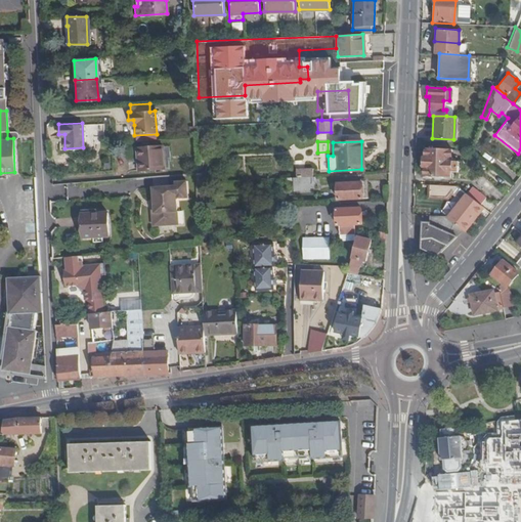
[(472,142),(469,149),(481,161),(486,154),(472,142)]
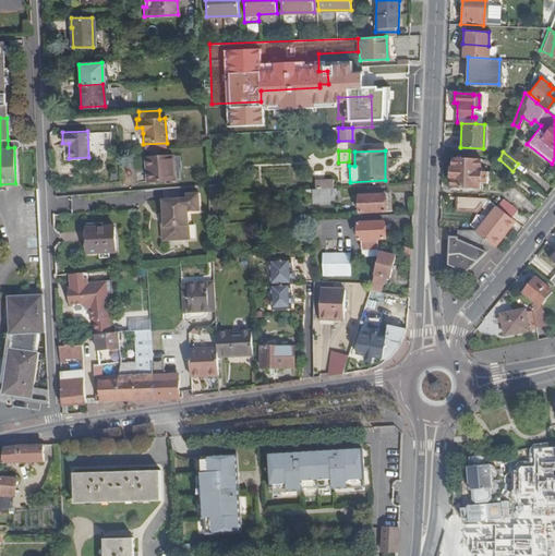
[(171,157),(144,159),(145,182),(173,181),(173,180),(171,157)]
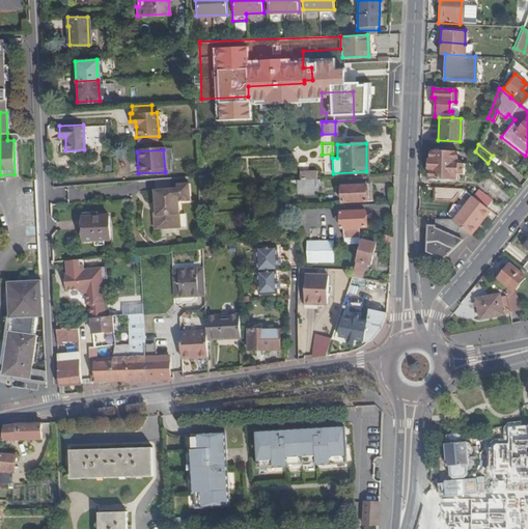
[(455,162),(455,151),(431,150),(429,178),(455,179),(455,173),(462,173),(463,163),(455,162)]
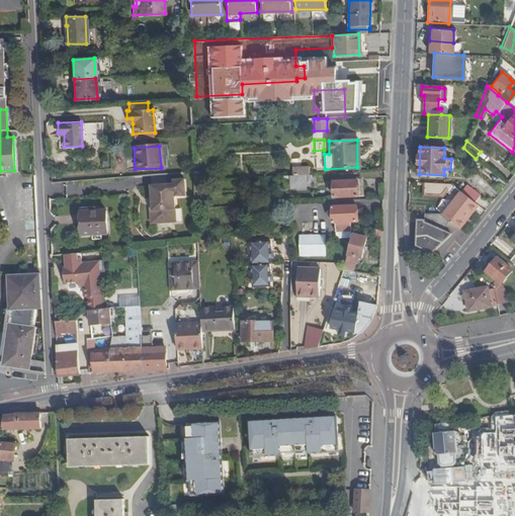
[(191,180),(199,179),(199,170),(191,170),(191,180)]
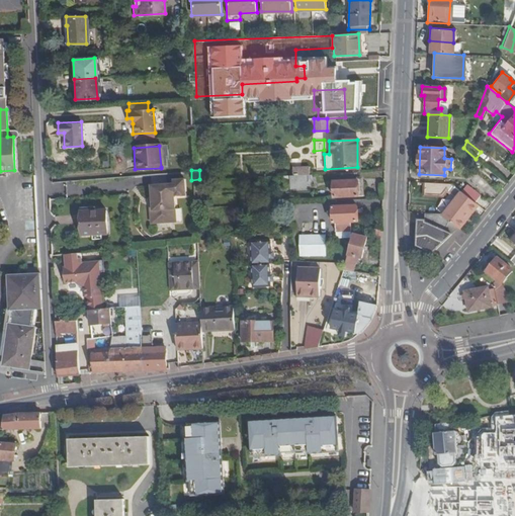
[(310,175),(288,175),(289,187),(305,187),(305,185),(310,185),(310,175)]
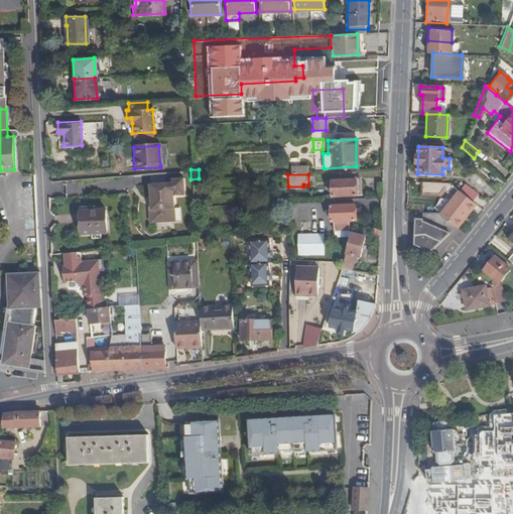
[(149,209),(146,209),(147,222),(167,221),(166,208),(172,207),(171,195),(181,194),(180,177),(168,177),(169,182),(147,183),(148,196),(149,209)]
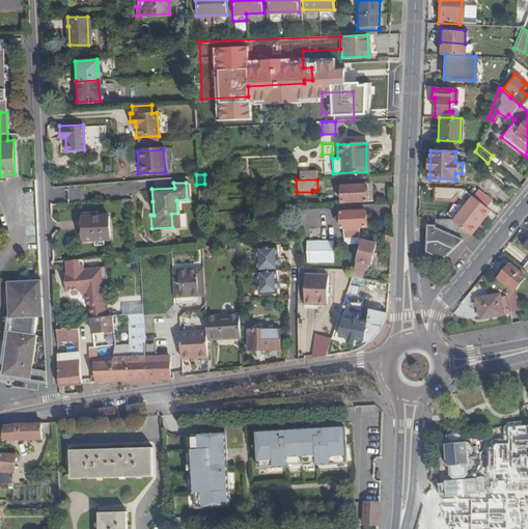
[(207,201),(207,184),(204,184),(196,185),(197,201),(207,201)]
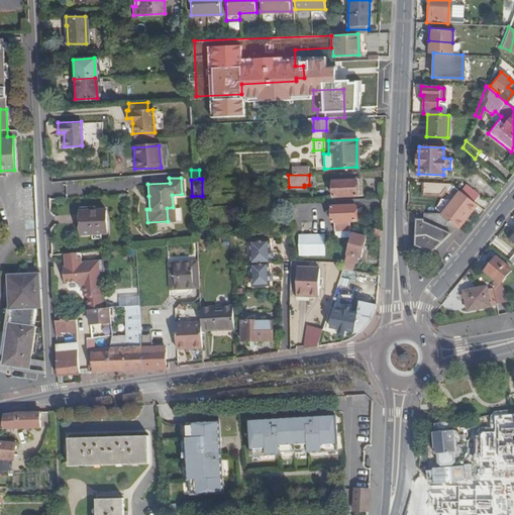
[(331,196),(355,195),(354,180),(331,181),(331,196)]
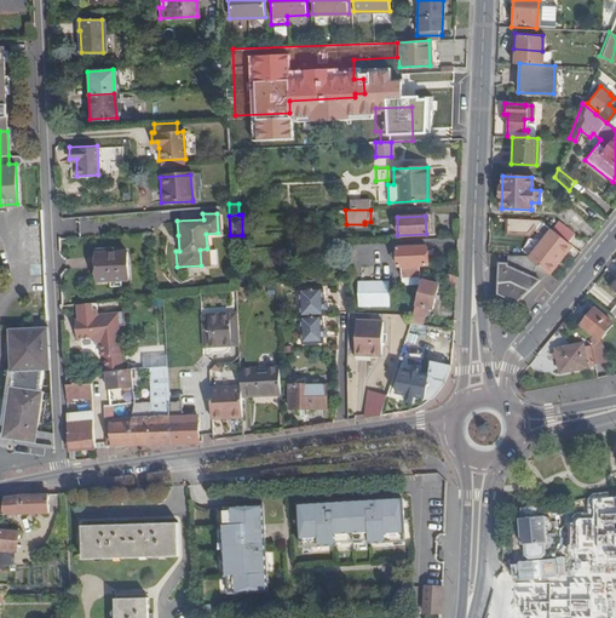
[(534,228),(540,221),(539,219),(506,218),(506,234),(529,235),(534,228)]
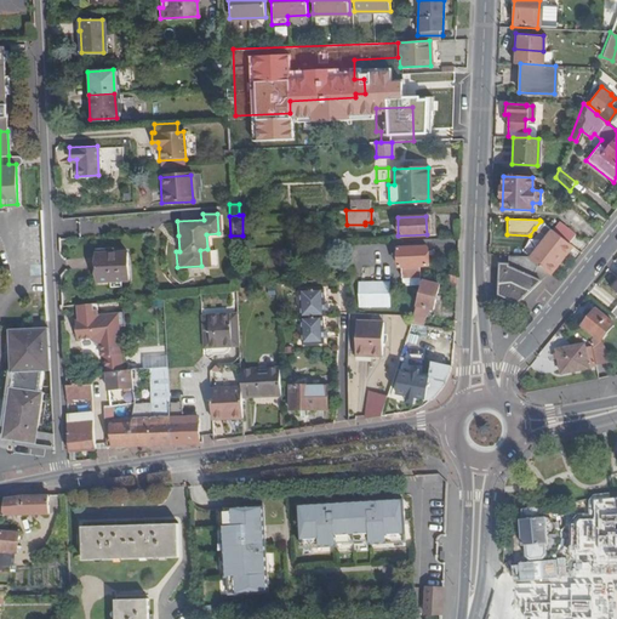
[(541,221),(535,228),(546,237),(552,231),(550,230),(541,221)]
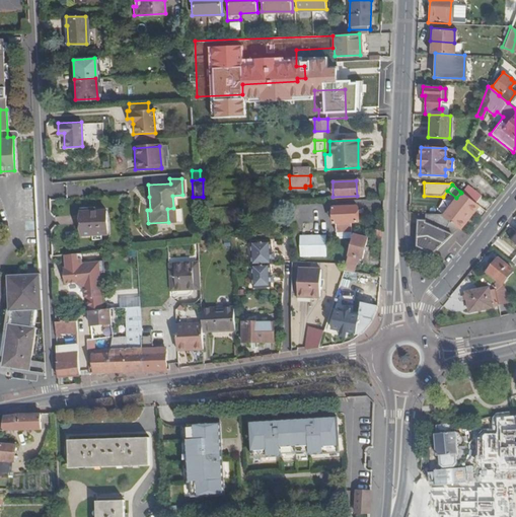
[(461,193),(473,202),(478,196),(465,186),(460,192),(461,193)]
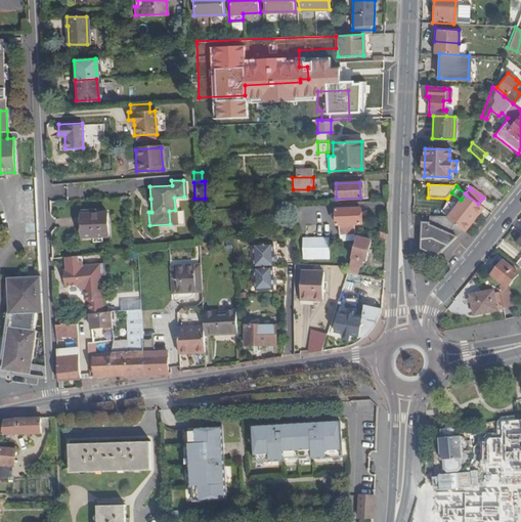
[(462,230),(481,206),(478,204),(466,194),(461,200),(446,218),(461,229),(462,230)]
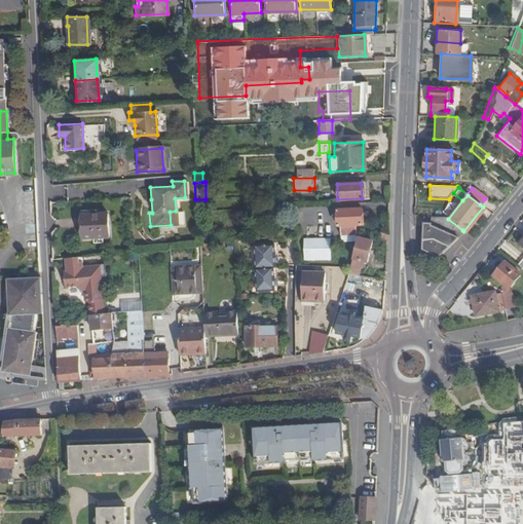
[(360,209),(336,209),(336,225),(340,225),(340,240),(355,239),(355,225),(361,225),(360,209)]
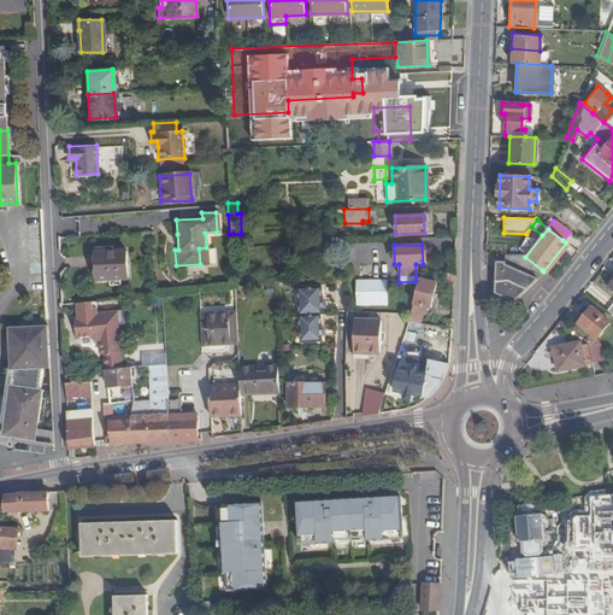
[(124,250),(95,251),(96,279),(125,277),(124,250)]
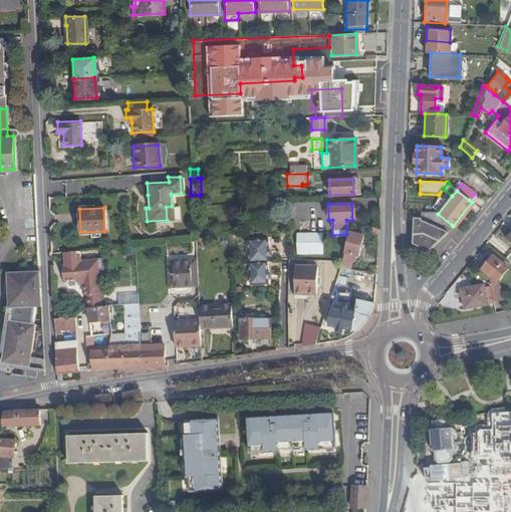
[(435,212),(421,211),(421,217),(413,218),(412,243),(427,249),(452,225),(438,214),(435,212)]
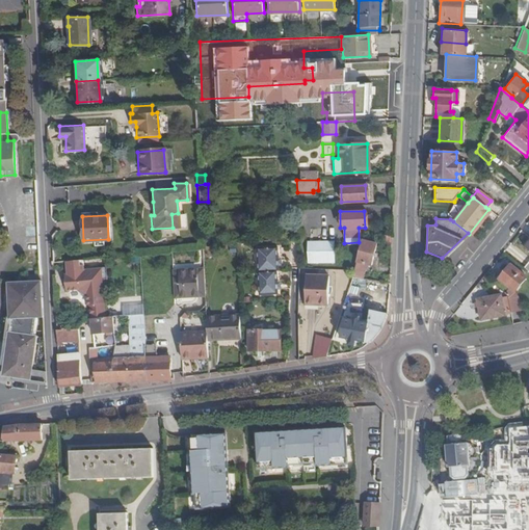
[(376,242),(362,239),(353,269),(351,275),(362,277),(366,263),(370,265),(376,242)]
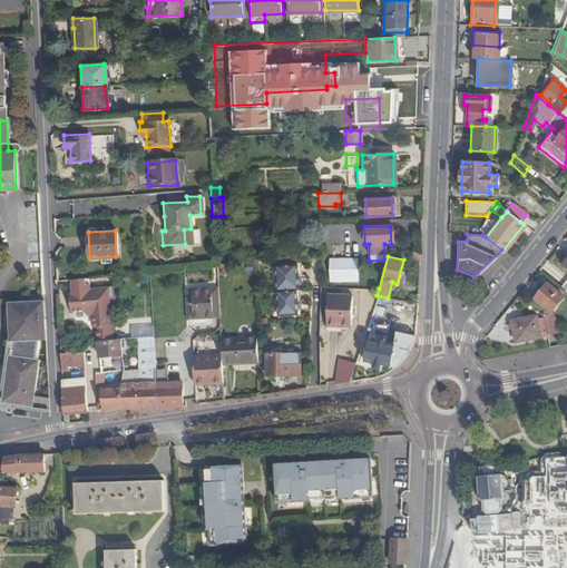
[(355,258),(330,258),(330,280),(355,278),(355,258)]
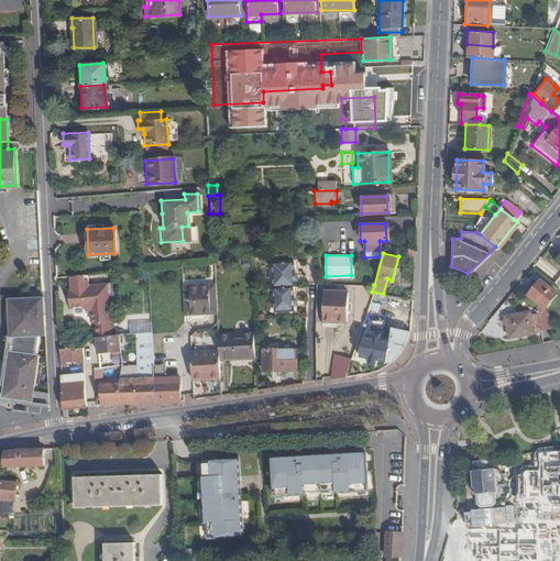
[(270,262),(271,287),(291,286),(293,286),(292,279),(292,273),(291,261),(270,262)]
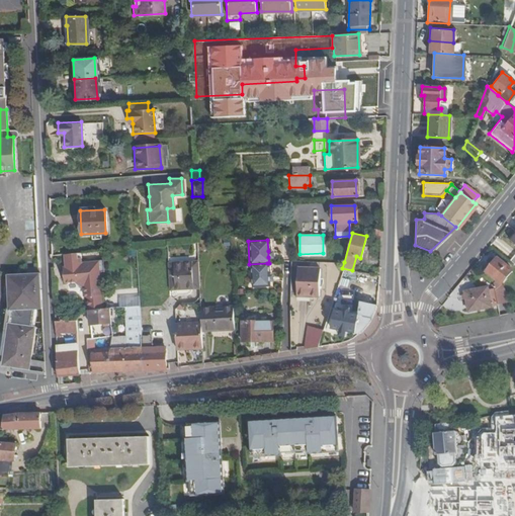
[(80,252),(64,253),(65,267),(63,267),(64,282),(75,281),(75,282),(76,282),(76,286),(81,286),(81,287),(82,287),(83,296),(85,296),(86,310),(102,308),(99,270),(102,270),(100,259),(81,261),(80,252)]
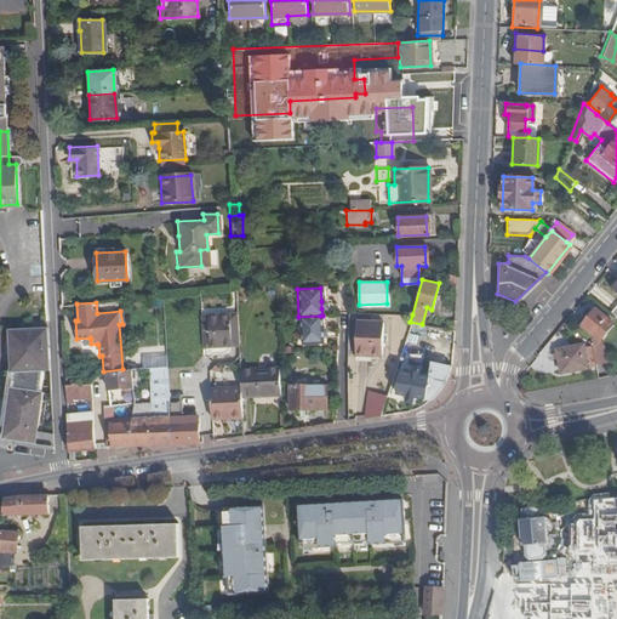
[(593,307),(578,325),(596,340),(611,322),(593,307)]
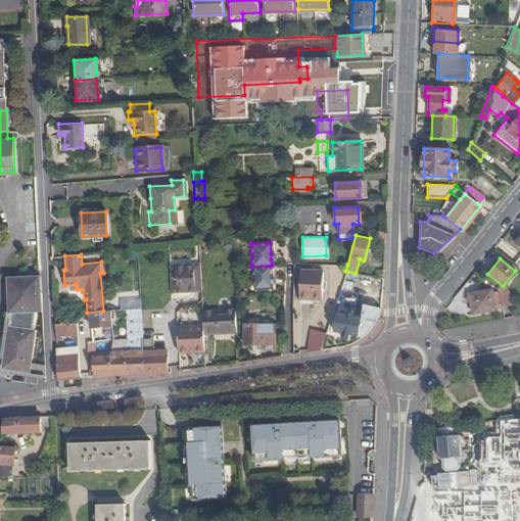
[(198,264),(168,266),(170,292),(182,291),(182,289),(188,289),(188,291),(199,290),(198,264)]
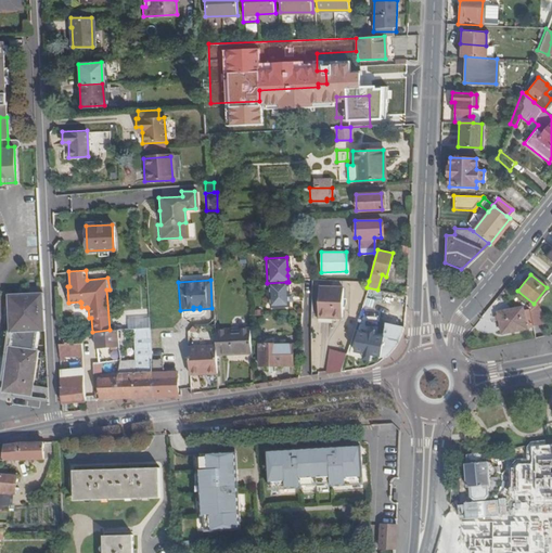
[(286,282),(267,283),(268,307),(287,306),(287,300),(286,294),(286,282)]
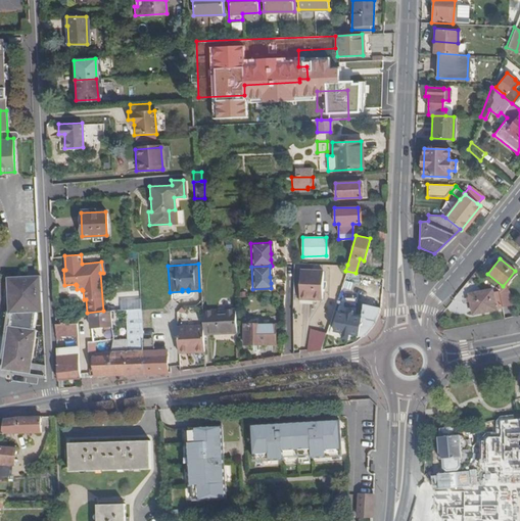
[(322,271),(299,270),(298,297),(321,298),(322,271)]
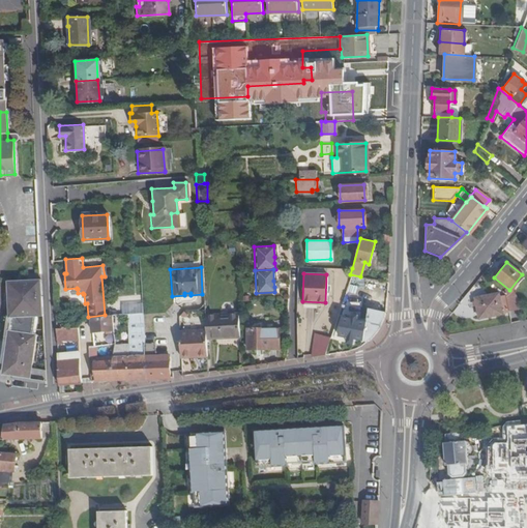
[(357,288),(360,276),(350,274),(347,286),(357,288)]
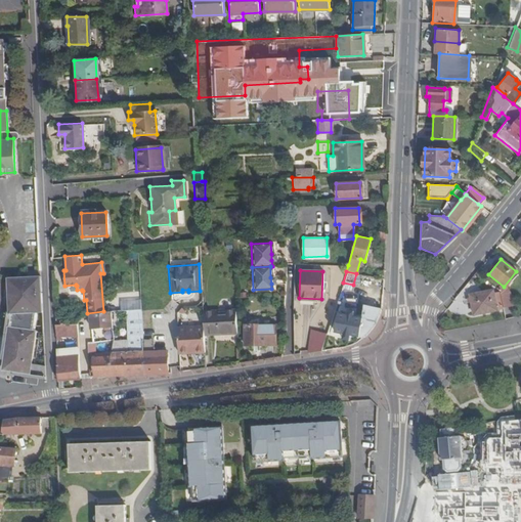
[(31,331),(33,312),(35,302),(40,302),(39,275),(25,276),(5,277),(5,293),(12,293),(9,313),(4,355),(2,368),(19,371),(28,372),(29,362),(34,331),(31,331)]
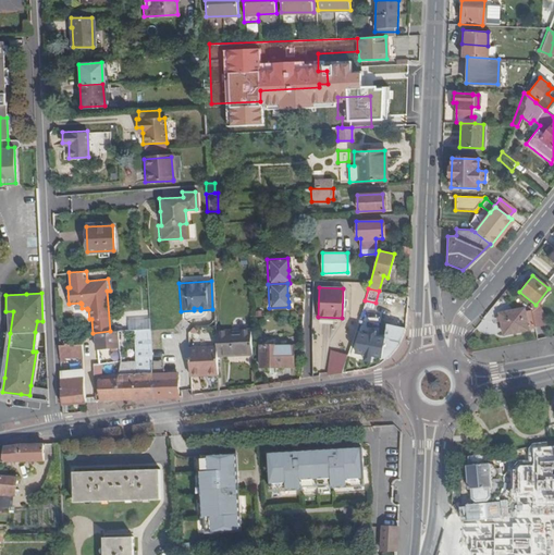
[(532,305),(527,306),(529,309),(531,316),(536,316),(536,309),(532,305)]
